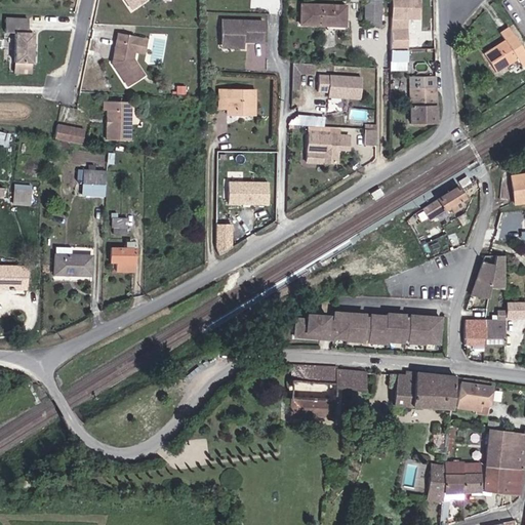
[(366,0),(366,30),(384,30),(382,0),(366,0)]
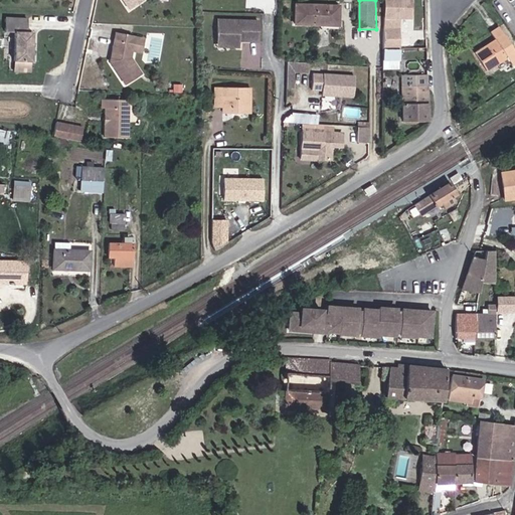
[(412,19),(412,0),(385,0),(385,48),(399,48),(400,48),(400,28),(395,28),(395,19),(412,19)]
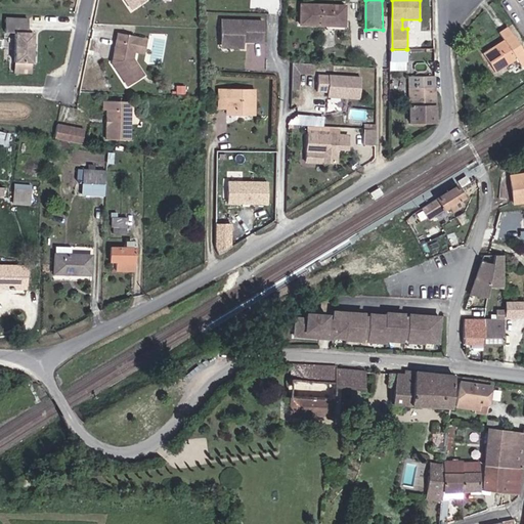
[(346,10),(301,9),(301,30),(346,30),(346,10)]
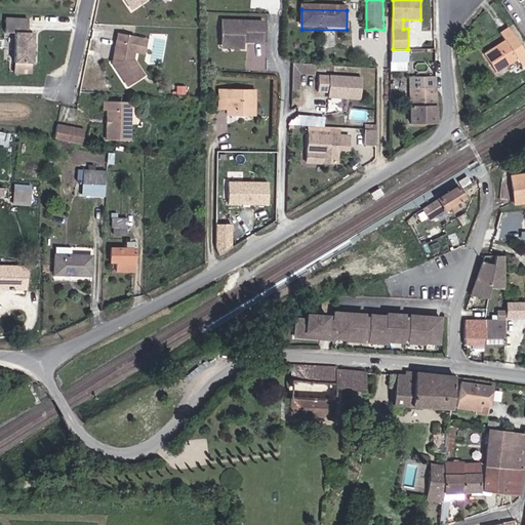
[(236,38),(236,42),(245,42),(245,35),(265,35),(266,15),(225,15),(224,38),(236,38)]
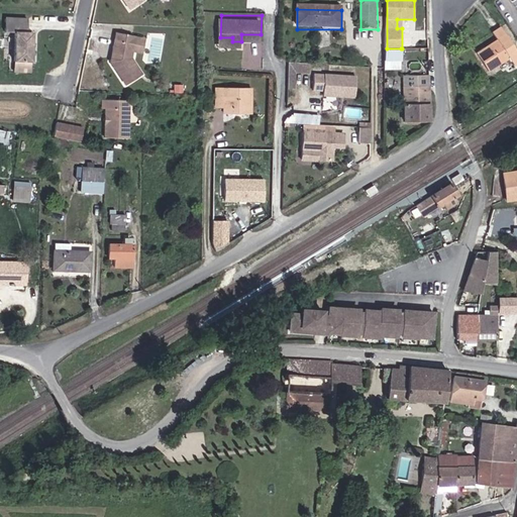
[(35,31),(28,31),(29,17),(6,17),(6,32),(17,32),(16,61),(17,61),(16,72),(33,72),(34,61),(34,59),(35,31)]
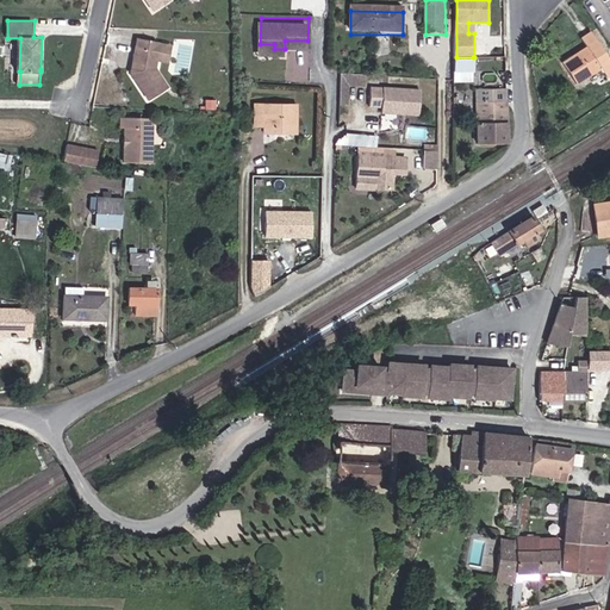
[(609,53),(593,29),(584,35),(590,45),(565,62),(578,83),(605,67),(609,73),(609,53)]
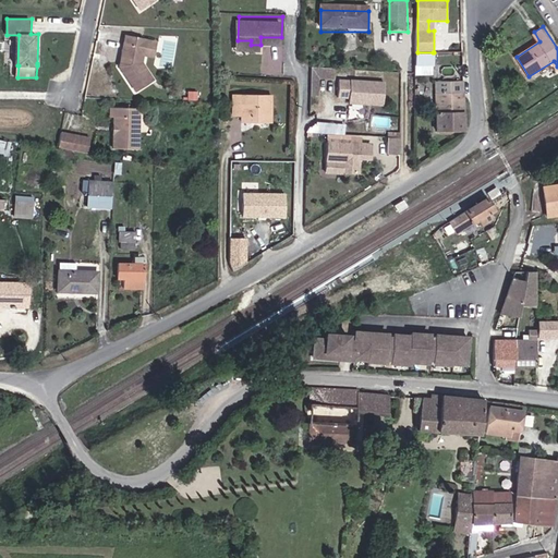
[(152,76),(138,58),(142,35),(121,32),(117,63),(134,88),(152,76)]
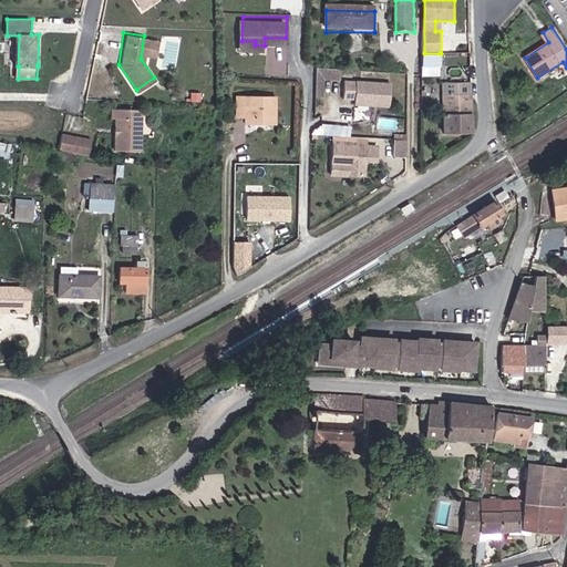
[(437,70),(437,61),(440,61),(440,53),(424,53),(424,70),(437,70)]
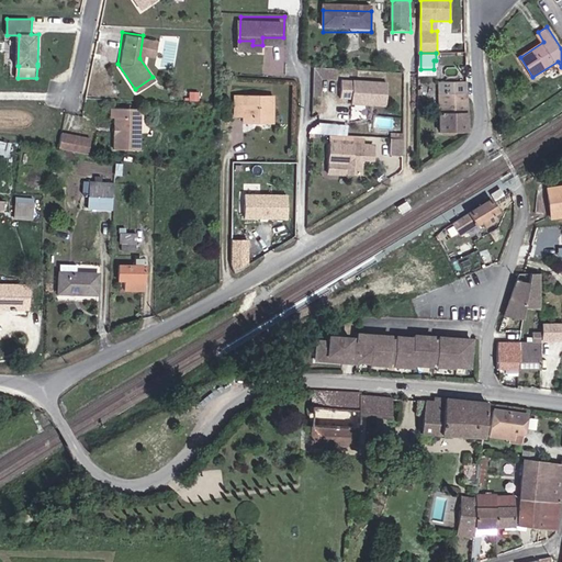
[(390,97),(390,76),(343,74),(343,91),(355,91),(353,96),(390,97)]
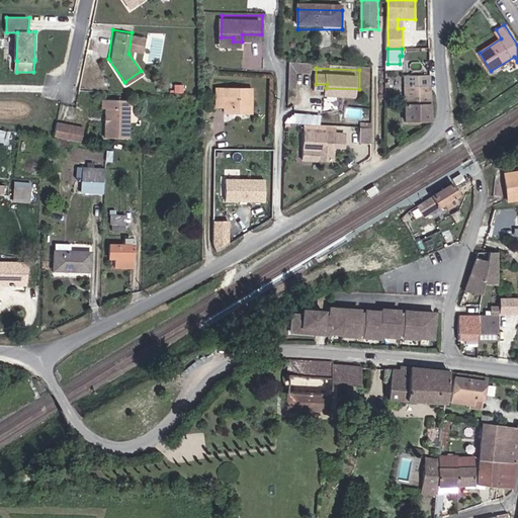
[(405,122),(428,121),(427,75),(405,75),(405,122)]
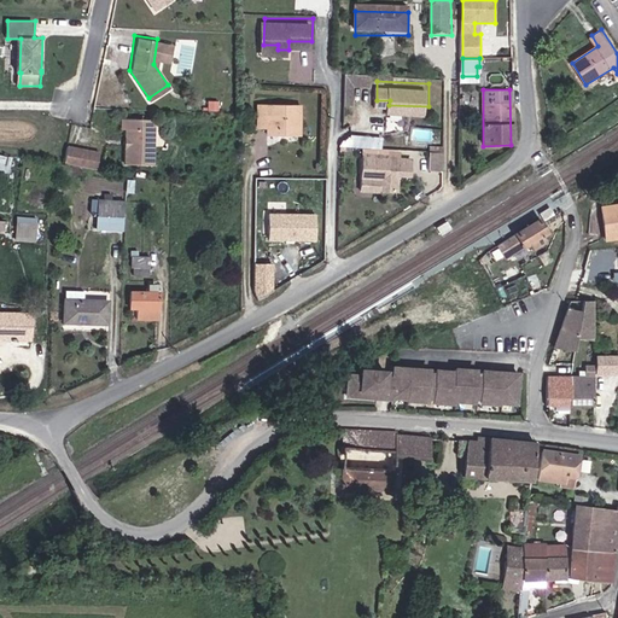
[(286,121),(302,121),(303,98),(262,98),(262,120),(268,120),(268,126),(286,126),(286,121)]
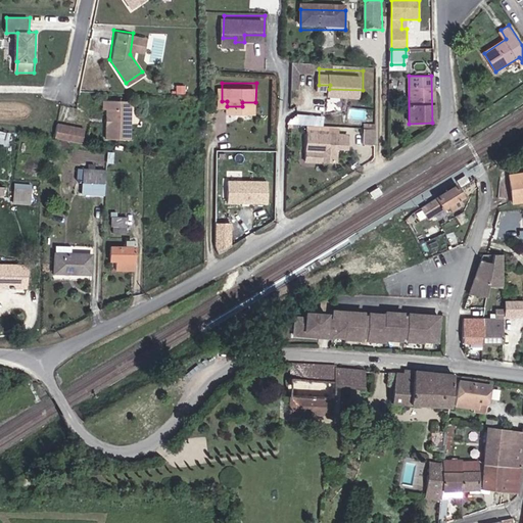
[(128,138),(129,99),(102,99),(102,107),(105,107),(105,114),(107,117),(107,122),(104,124),(104,137),(128,138)]
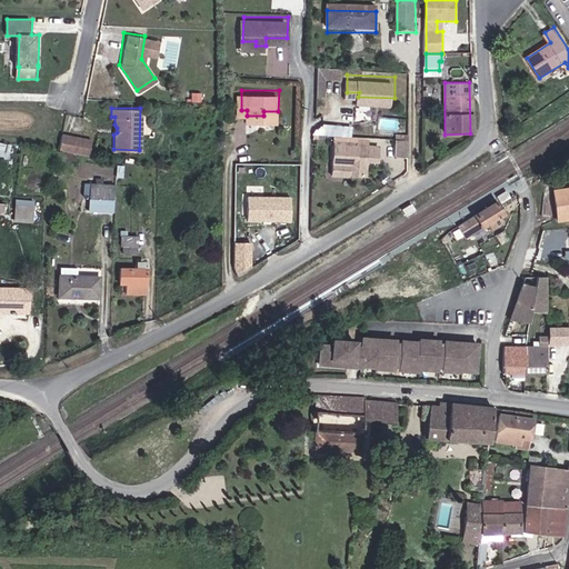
[(400,146),(413,146),(413,128),(400,128),(400,146)]
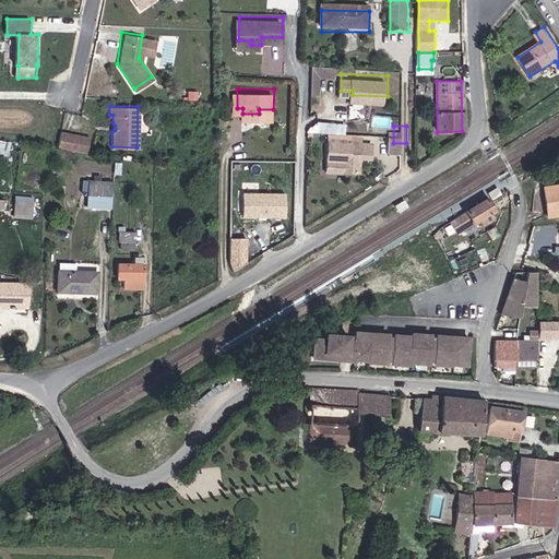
[(92,138),(63,132),(60,149),(88,154),(92,138)]
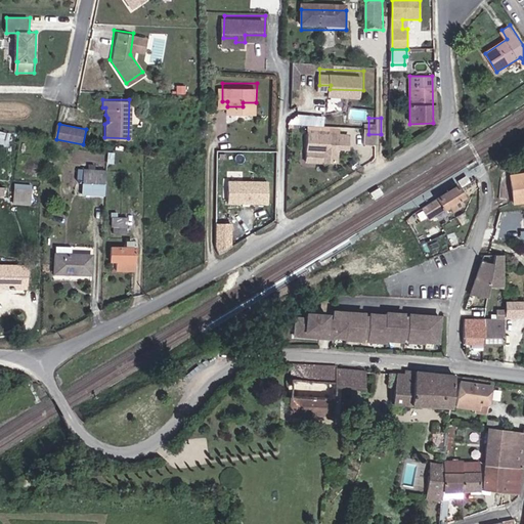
[(341,127),(311,127),(310,146),(326,146),(326,156),(341,156),(341,127)]
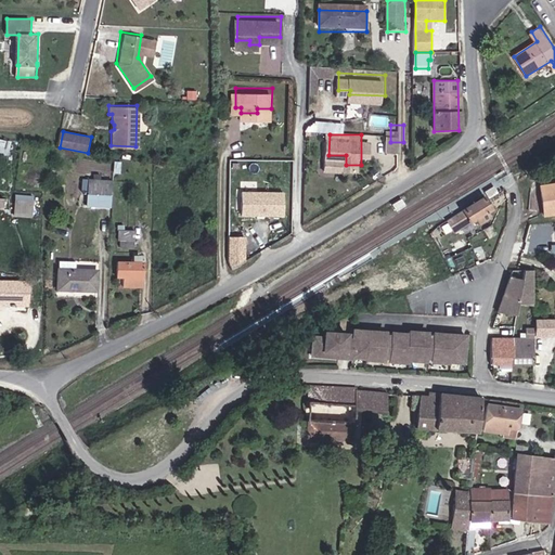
[(0,137),(0,151),(10,153),(12,139),(0,137)]
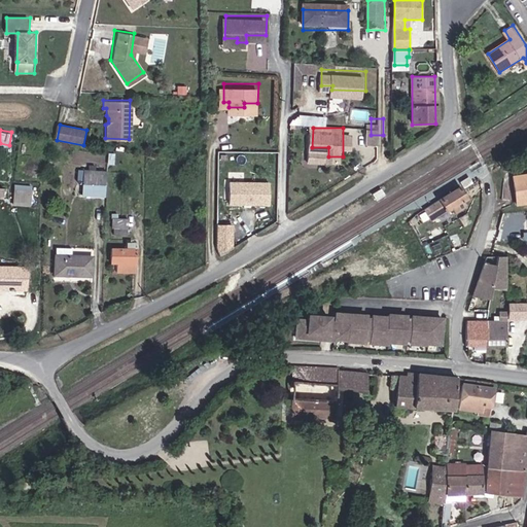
[(83,179),(105,180),(105,167),(83,167),(83,179)]
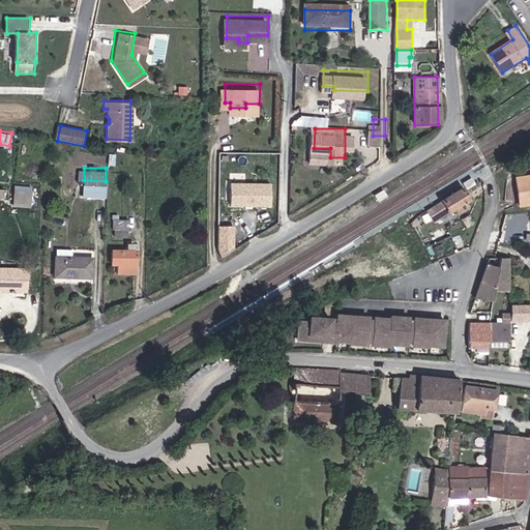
[(529,176),(514,179),(520,207),(529,204),(529,176)]
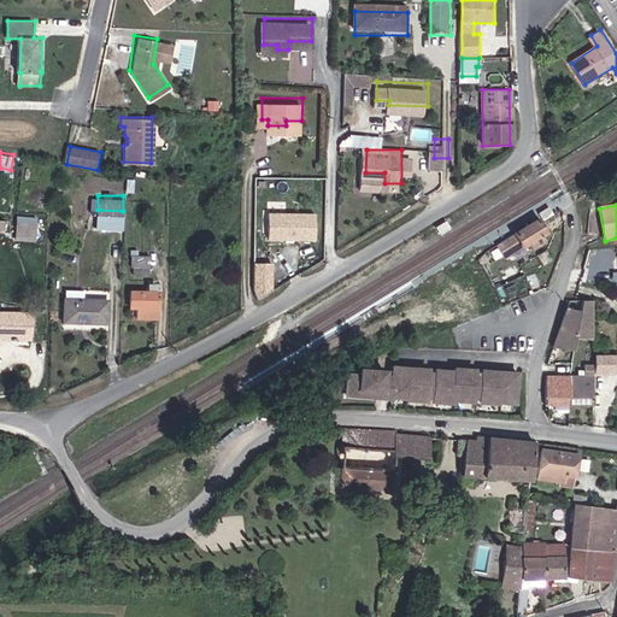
[(548,206),(540,212),(546,221),(554,213),(548,206)]
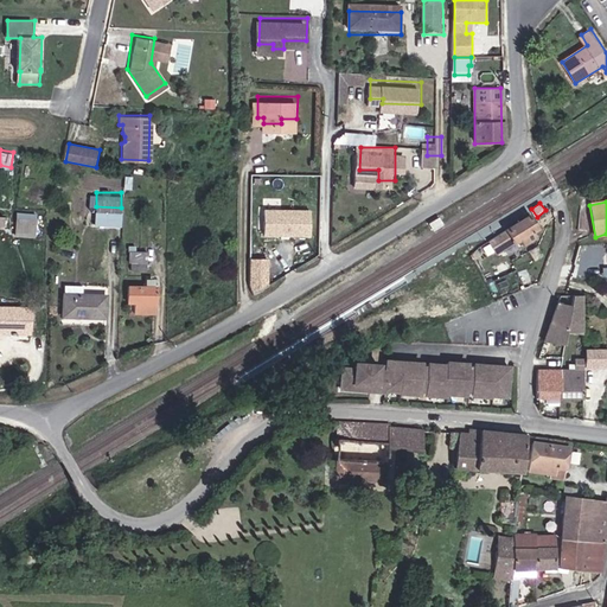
[(264,235),(312,235),(312,208),(264,208),(264,235)]
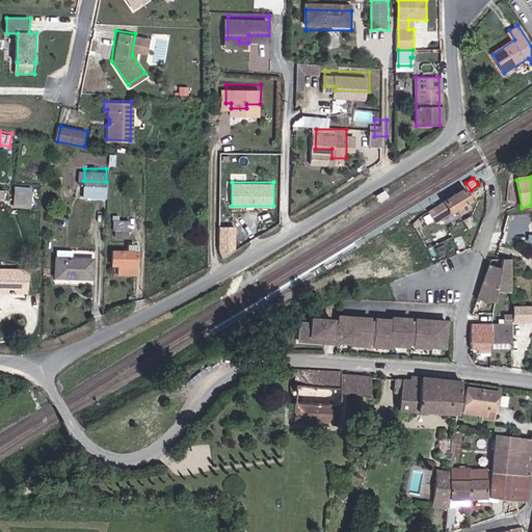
[(467,188),(447,201),(455,213),(475,202),(467,188)]
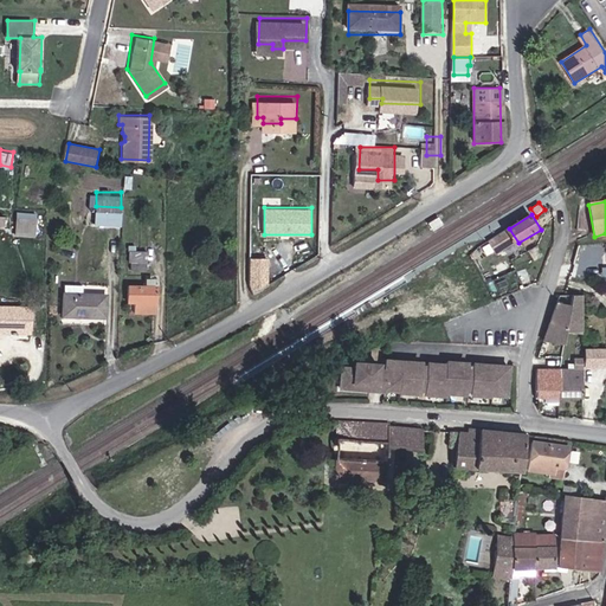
[(33,236),(34,218),(15,217),(13,233),(33,236)]
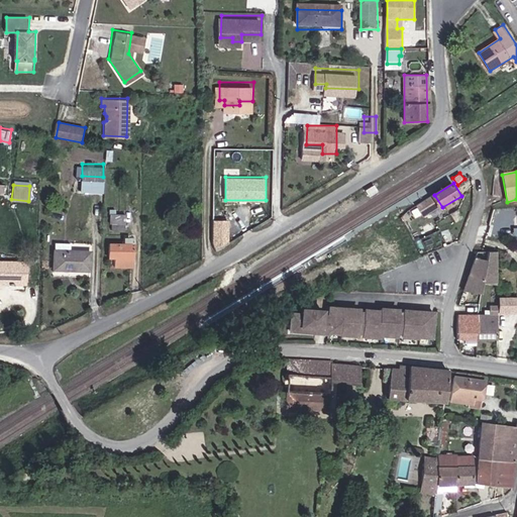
[(375,185),(366,190),(369,196),(378,190),(375,185)]
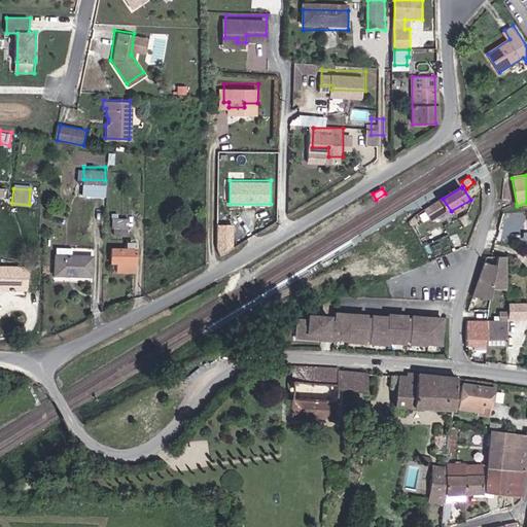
[(132,212),(114,211),(114,227),(132,227),(132,212)]
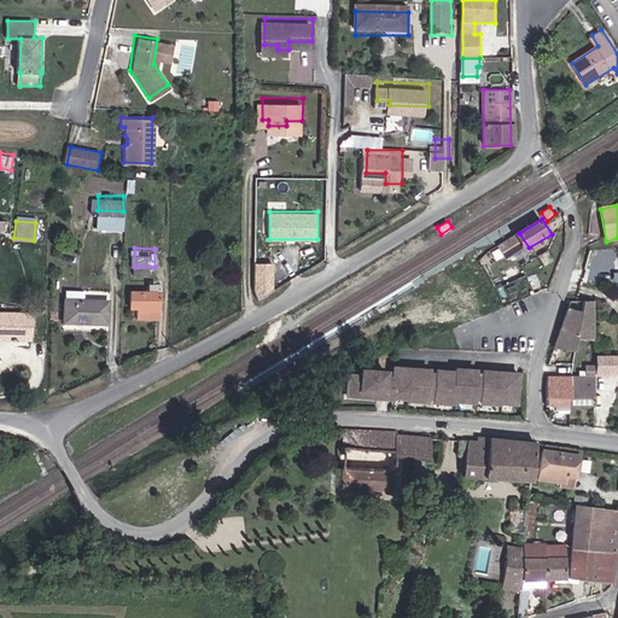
[(275,262),(256,261),(255,293),(274,293),(275,262)]
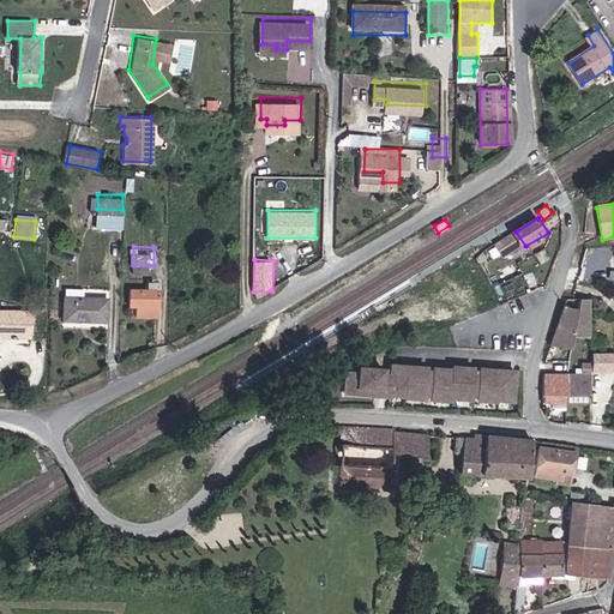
[(139,298),(151,298),(161,298),(161,277),(140,276),(140,281),(132,281),(132,298),(139,298)]
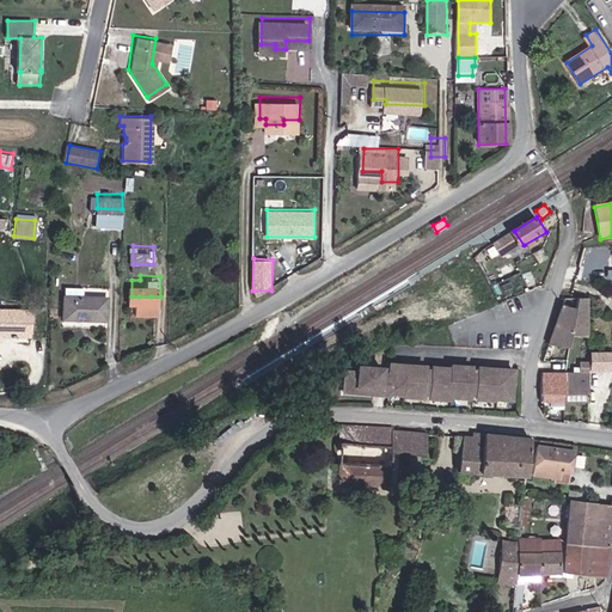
[(66,314),(91,313),(92,291),(66,292),(66,314)]
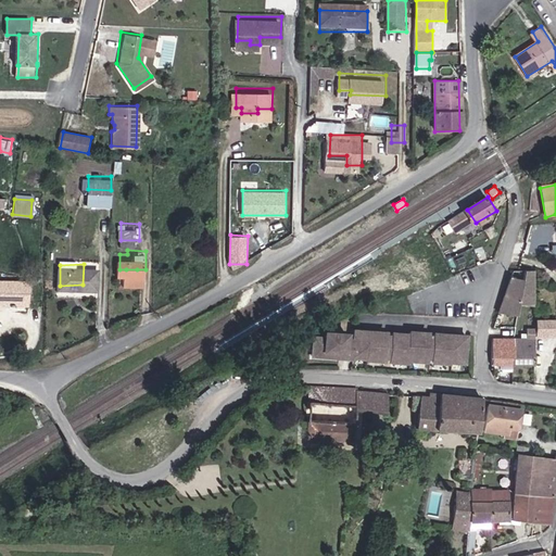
[(84,264),(83,285),(97,285),(97,264),(84,264)]
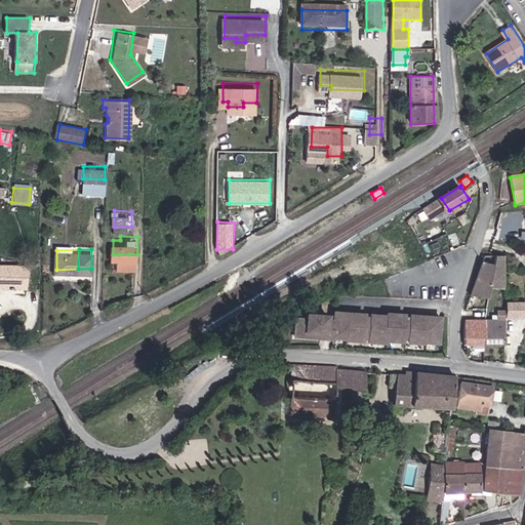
[(496,254),(486,254),(480,273),(487,274),(488,268),(493,269),(496,254)]
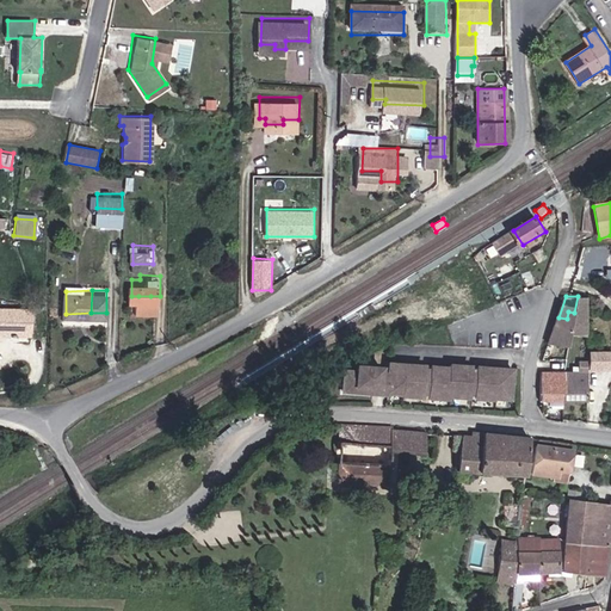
[(0,334),(29,335),(29,308),(0,307),(0,334)]
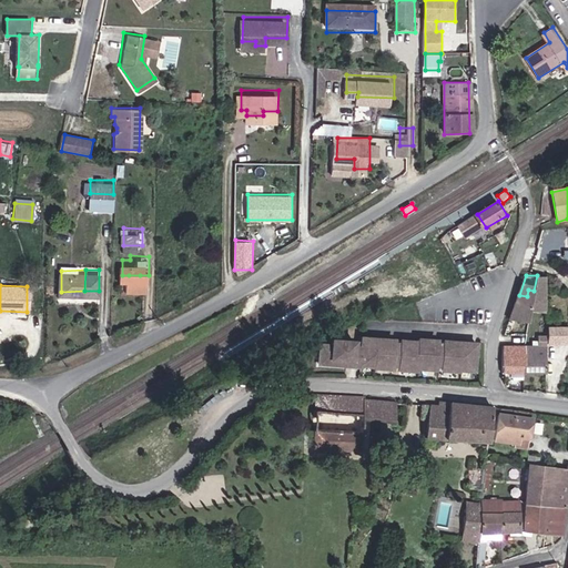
[(546,291),(534,291),(529,312),(546,313),(546,291)]
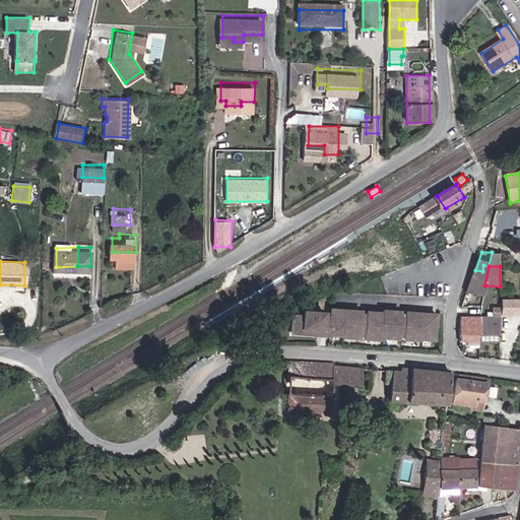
[(519,297),(503,298),(503,314),(519,314),(519,297)]
